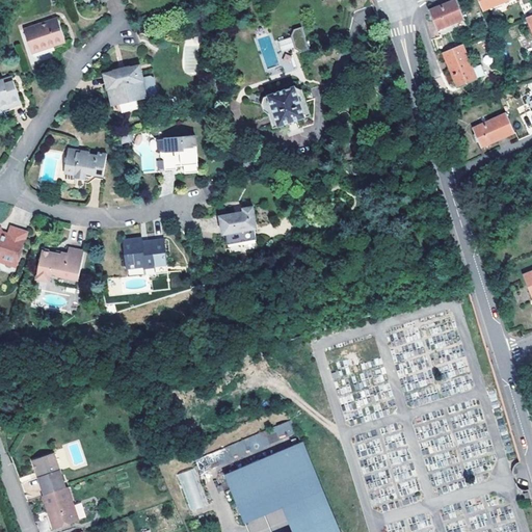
[(455,0),(429,10),(437,29),(463,19),(455,0)]
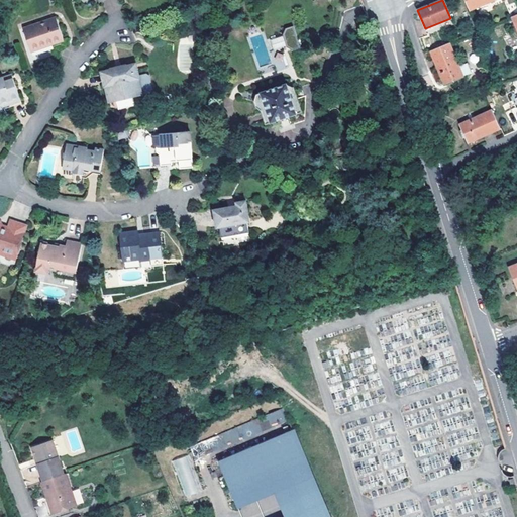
[(464,0),(469,10),(494,0),(464,0)]
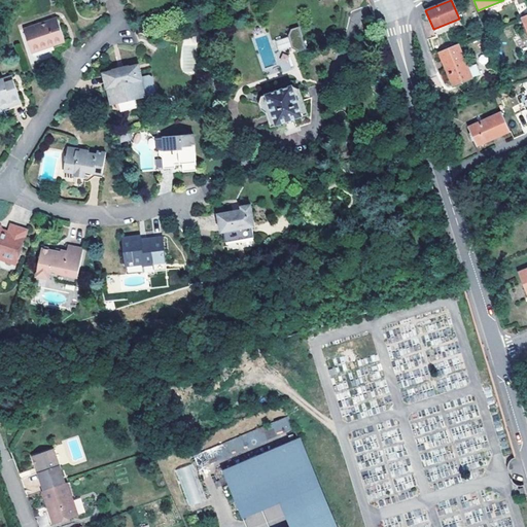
[(23,29),(30,53),(53,44),(64,41),(57,19),(35,26),(35,25),(23,29)]
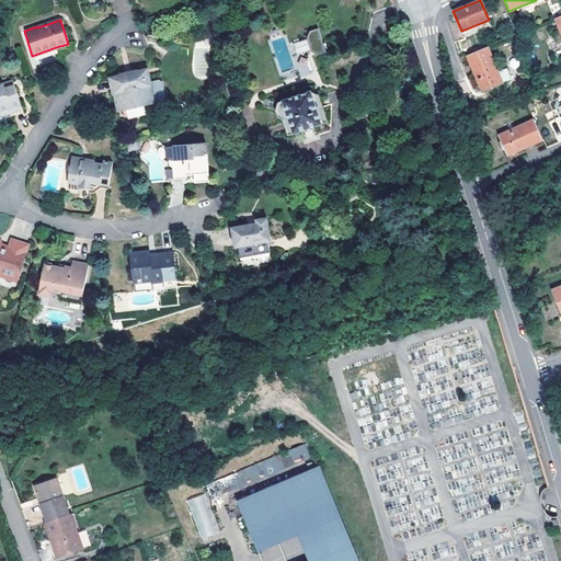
[(325,55),(318,32),(309,35),(307,42),(311,55),(317,58),(325,55)]
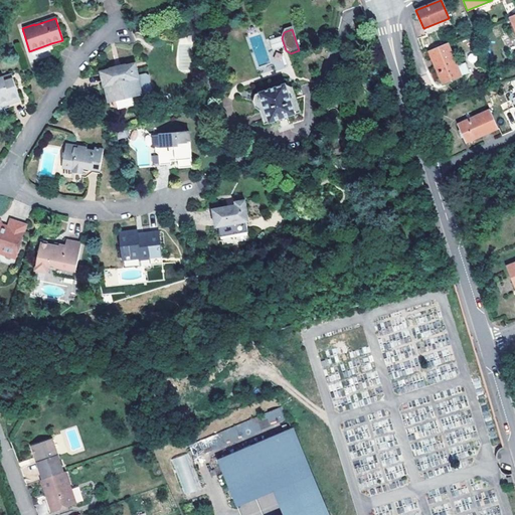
[(286,50),(282,38),(266,43),(270,55),(286,50)]
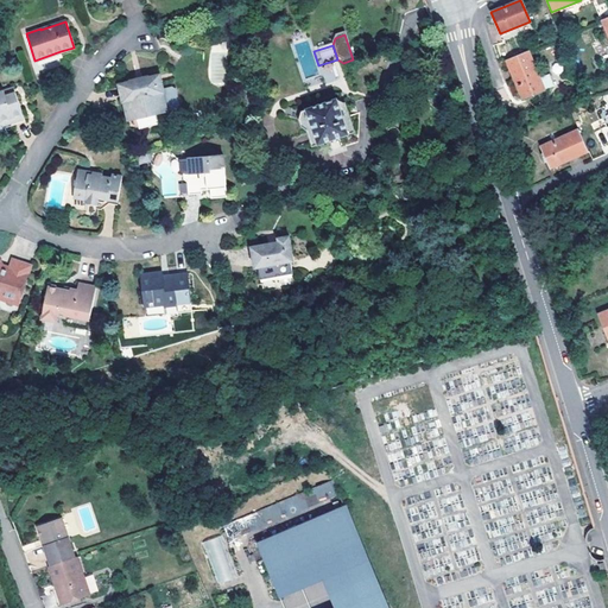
[(529,50),(506,59),(523,99),(545,89),(553,86),(549,74),(539,77),(529,50)]
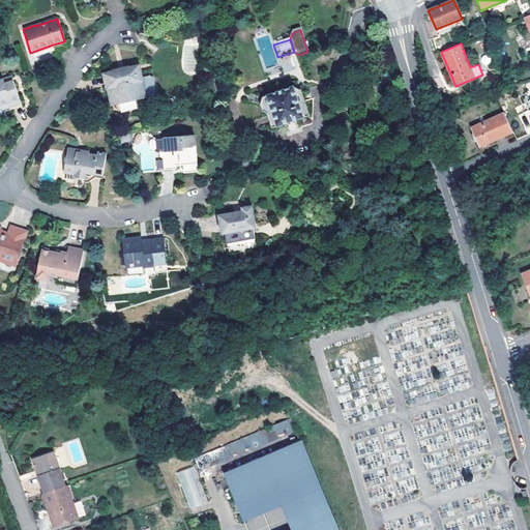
[(115,72),(105,76),(108,90),(109,90),(112,89),(115,102),(126,99),(130,94),(136,97),(142,96),(144,93),(142,83),(143,82),(140,67),(129,69),(129,68),(124,69),(125,72),(120,74),(119,70),(115,71),(115,72)]
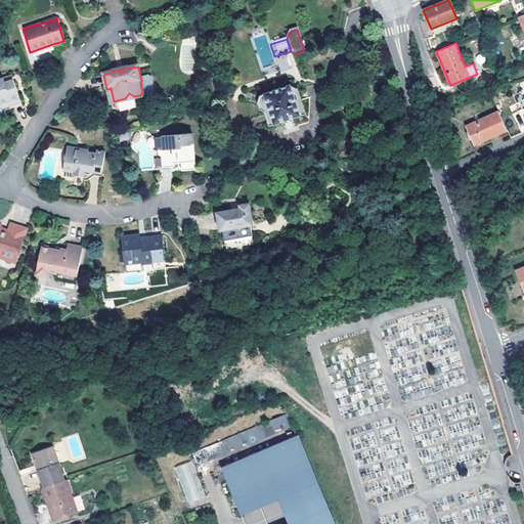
[(2,77),(0,78),(0,105),(1,106),(19,101),(12,79),(4,82),(2,77)]
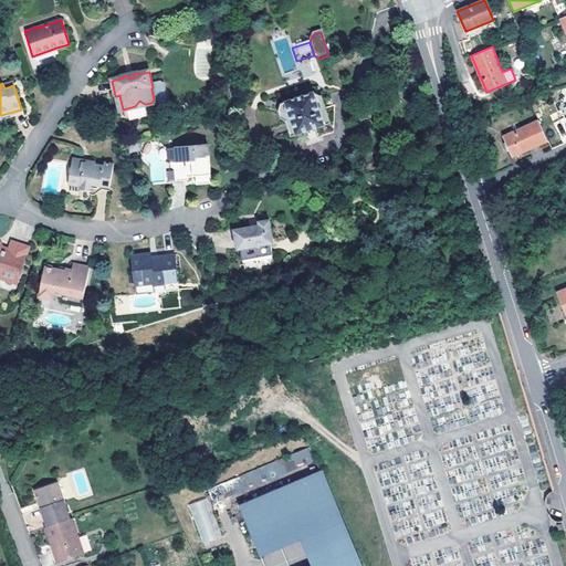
[(314,93),(284,104),(280,113),(283,119),(287,124),(292,137),(332,124),(323,100),(314,93)]
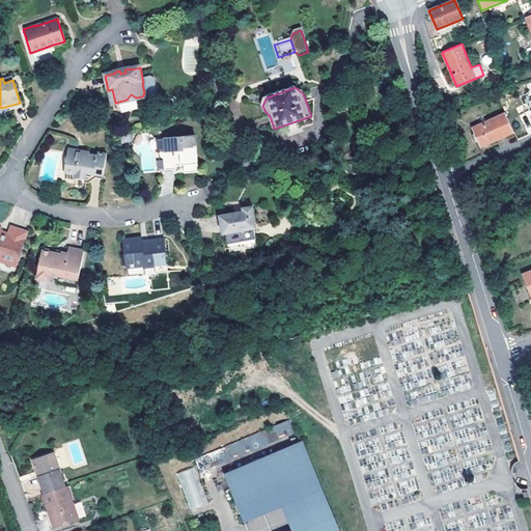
[(112,89),(109,90),(112,106),(145,99),(144,93),(142,96),(136,98),(131,94),(127,100),(115,103),(112,89)]
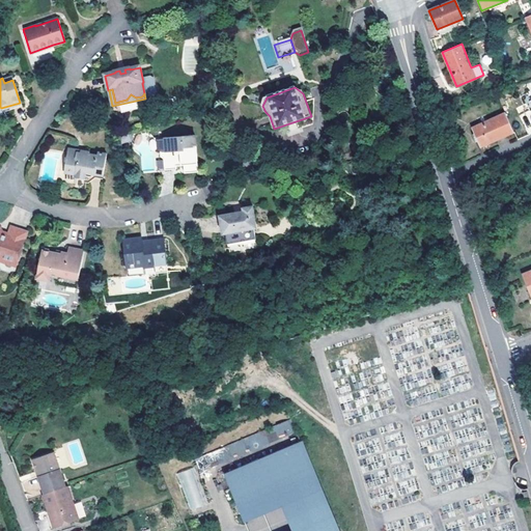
[(20,103),(1,108),(2,111),(21,106),(20,103)]
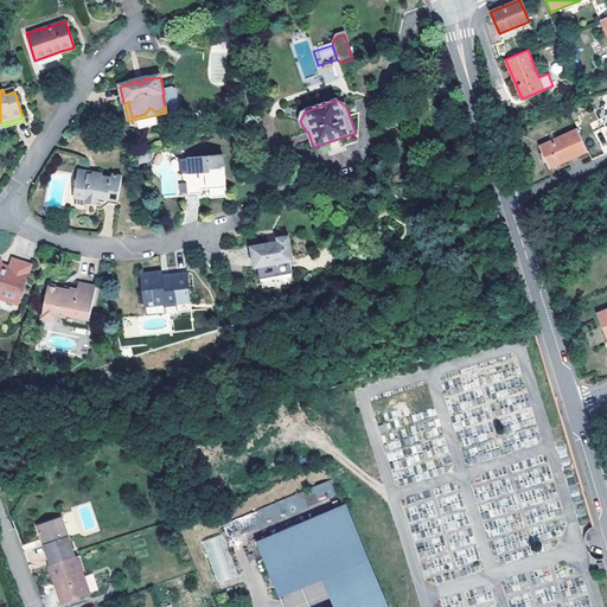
[(587,148),(577,126),(540,142),(549,165),(587,148)]
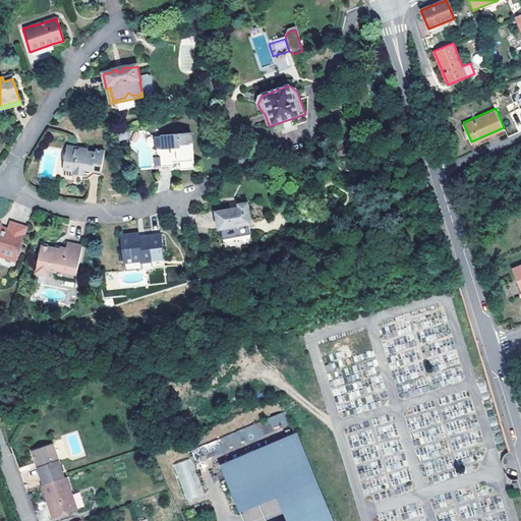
[(190,134),(152,137),(153,148),(156,155),(154,155),(155,169),(180,167),(180,170),(193,170),(190,134)]
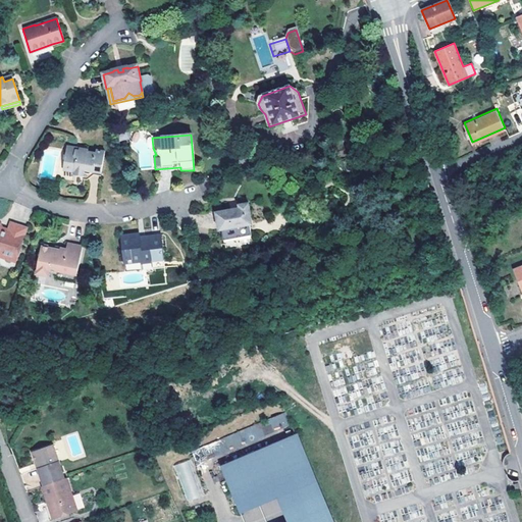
[(76,147),(67,146),(63,169),(74,171),(74,174),(84,176),(85,176),(85,173),(91,174),(94,171),(102,173),(105,155),(103,154),(103,151),(97,151),(97,153),(89,152),(89,149),(83,149),(80,150),(76,150),(76,147)]
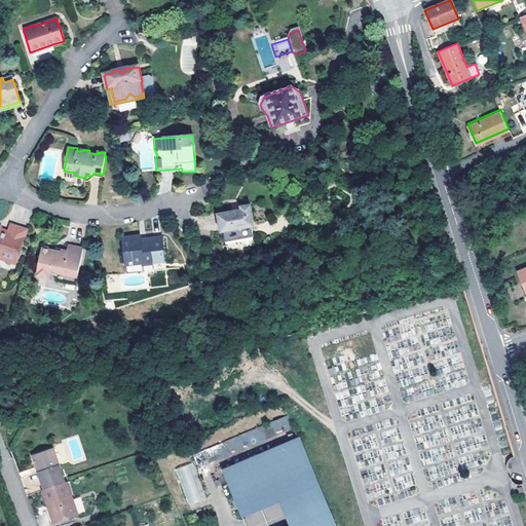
[(85,178),(84,178),(83,181),(88,182),(96,177),(102,178),(103,175),(95,173),(91,176),(85,175),(85,178)]
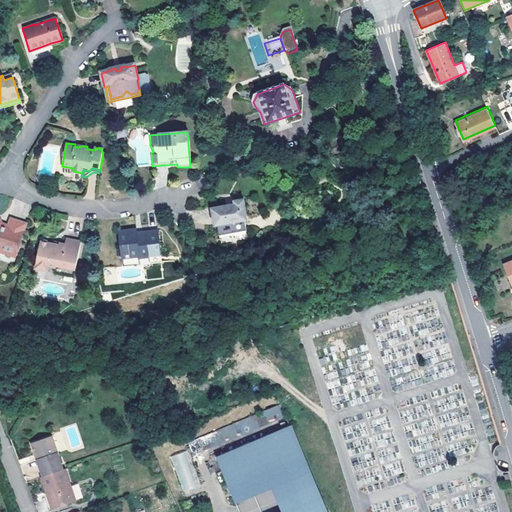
[(223,205),(209,208),(212,226),(215,225),(217,235),(244,230),(242,221),(245,220),(241,199),(231,200),(232,204),(232,207),(224,208),(223,205)]
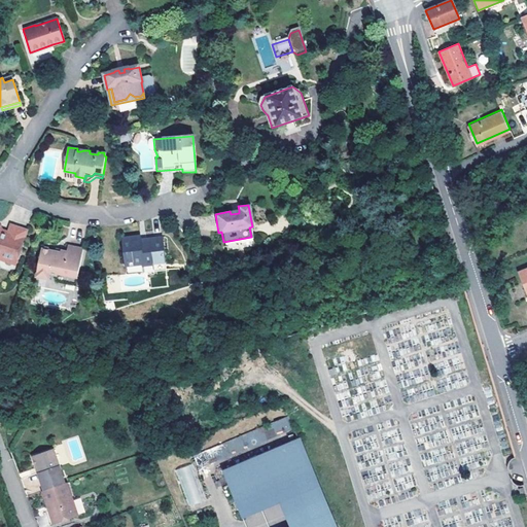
[(0,256),(13,261),(24,231),(23,229),(10,224),(7,225),(5,231),(4,234),(0,232),(0,256)]
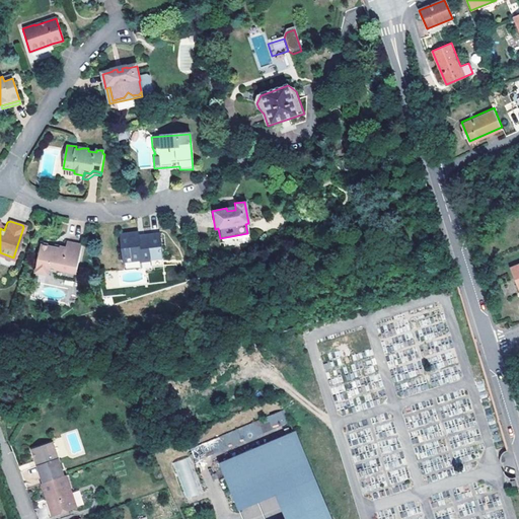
[(120,233),(122,261),(139,260),(139,262),(152,261),(152,267),(162,266),(159,233),(142,235),(142,237),(137,237),(137,235),(137,232),(120,233)]
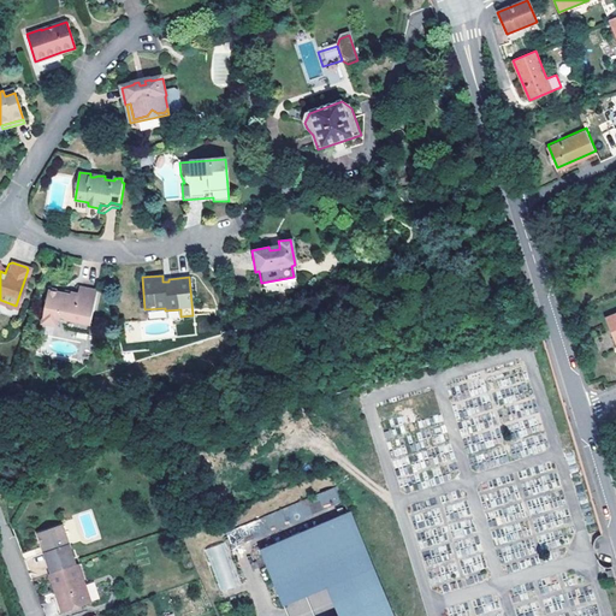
[(59,291),(43,288),(36,321),(52,324),(53,318),(61,320),(61,318),(73,320),(72,323),(86,325),(93,289),(75,285),(73,291),(66,290),(66,292),(59,291)]
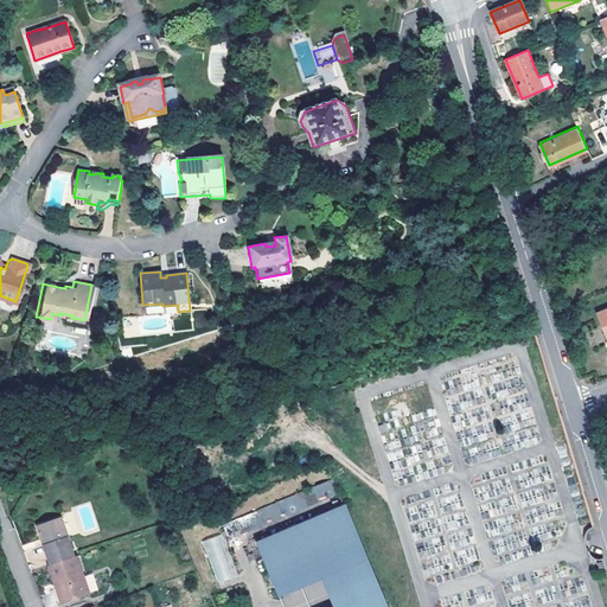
[(606,338),(606,306),(594,312),(606,339),(606,338)]
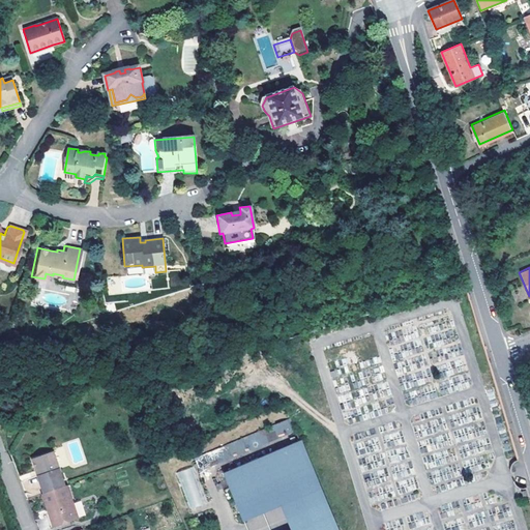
[(53,273),(53,275),(52,281),(72,285),(74,280),(62,277),(63,275),(53,273)]
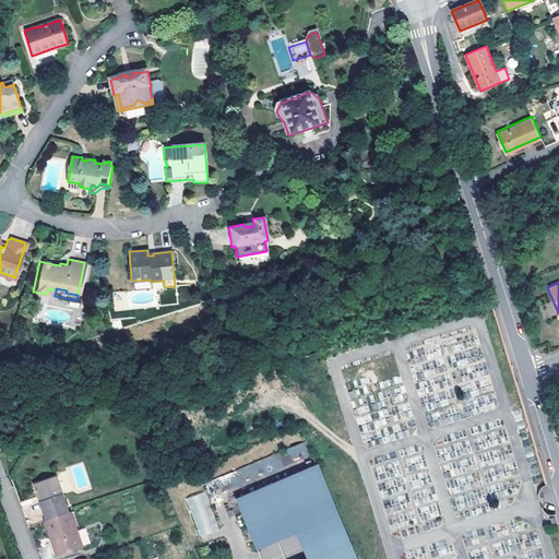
[(492,308),(489,299),(482,302),(485,310),(492,308)]
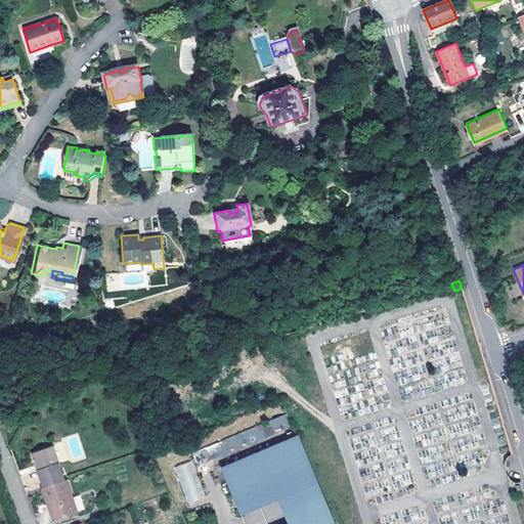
[(286,413),(191,452),(198,466),(292,427),(286,413)]
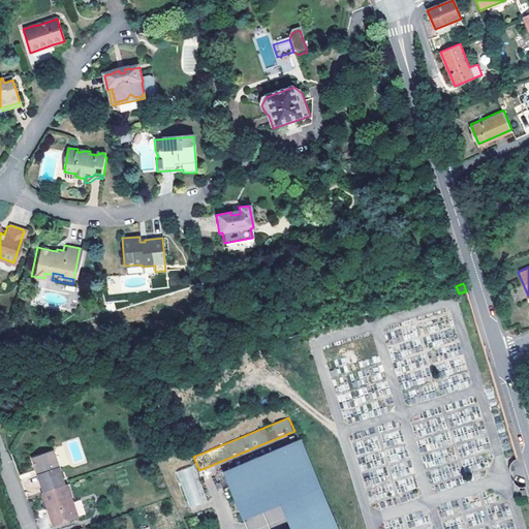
[(336,528),(301,441),(230,470),(227,472),(227,474),(240,504),(241,506),(243,507),(244,508),(245,507),(299,486),(306,502),(304,502),(303,505),(303,507),(305,514),(305,515),(306,515),(310,514),(316,528),(336,528)]
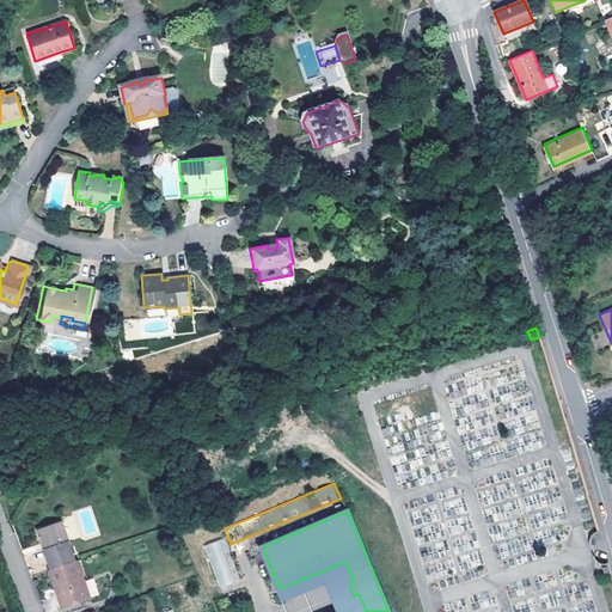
[(51,570),(75,562),(62,522),(41,530),(38,533),(41,540),(46,543),(47,548),(44,549),(51,570)]
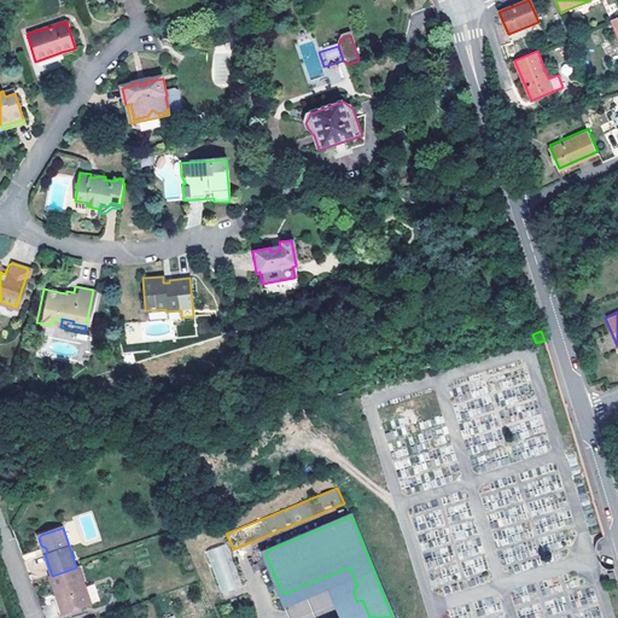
[(226,543),(205,551),(221,594),(242,587),(226,543)]
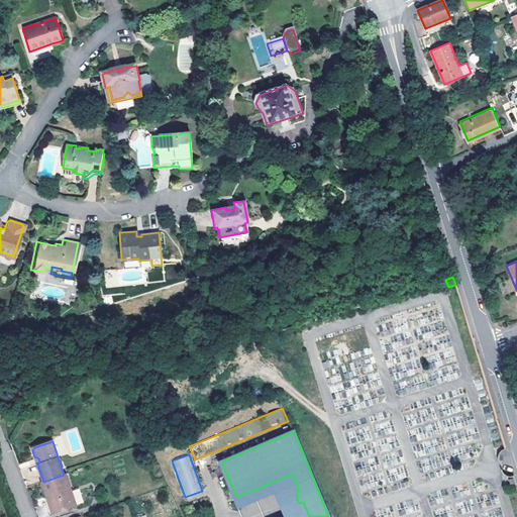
[(43,482),(41,482),(48,501),(50,501),(55,513),(77,506),(66,474),(64,475),(43,482)]
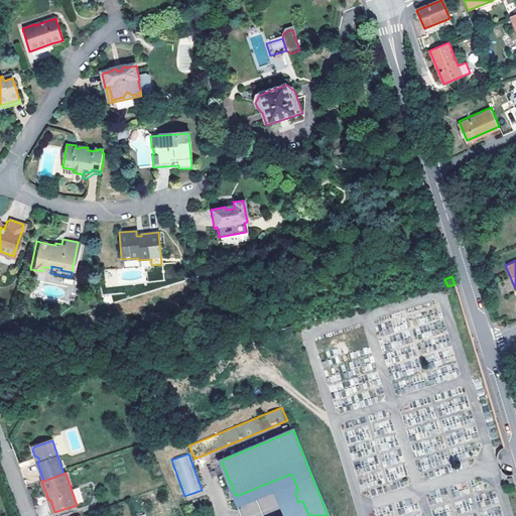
[(73,489),(77,503),(83,501),(79,487),(73,489)]
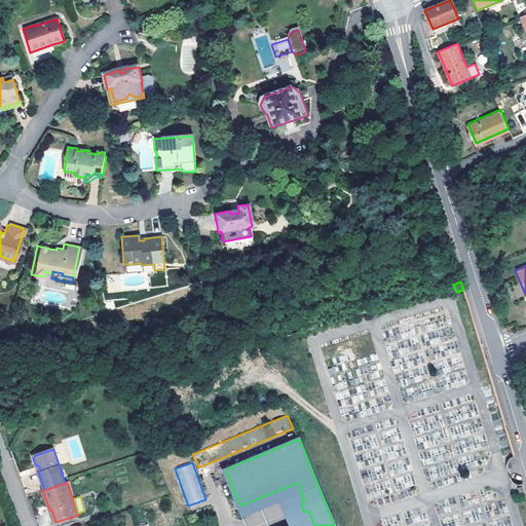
[(258,512),(243,518),(247,525),(266,525),(285,519),(278,504),(258,512)]
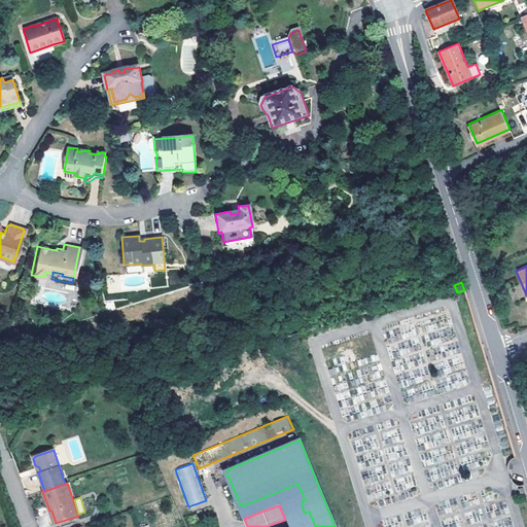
[(51,524),(56,523),(51,511),(49,511),(47,512),(51,524)]
